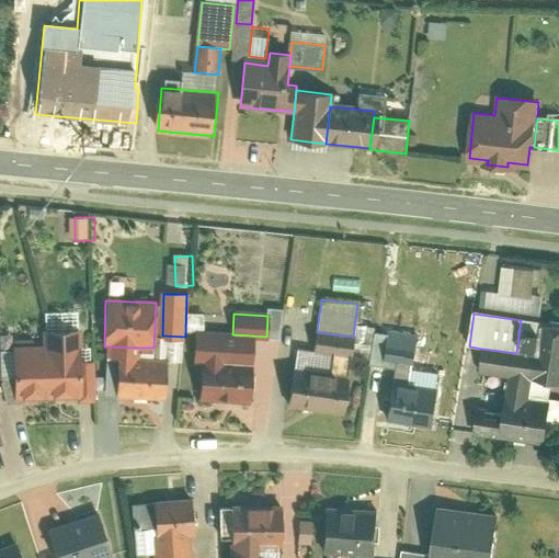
[(558,323),(544,322),(539,356),(536,380),(558,384),(558,323)]
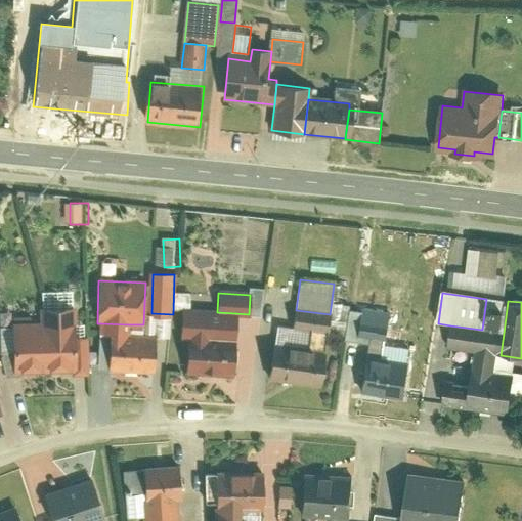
[(12,324),(13,373),(75,372),(74,338),(74,308),(40,309),(40,323),(12,324)]
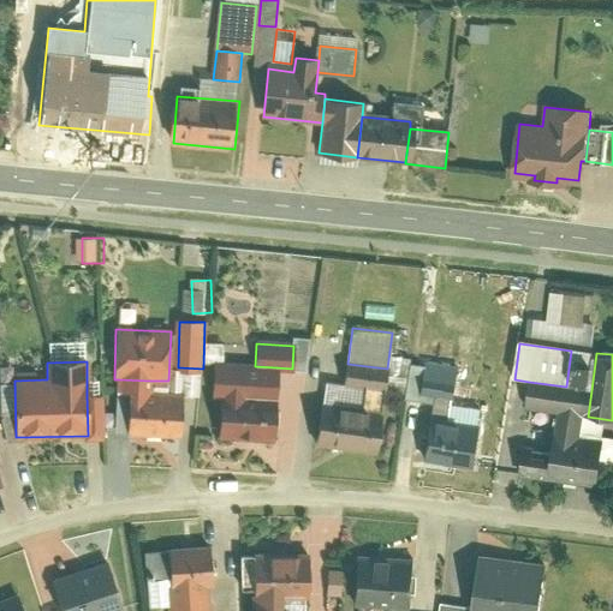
[(255,366),(215,364),(214,400),(220,400),(275,402),(277,367),(255,366)]
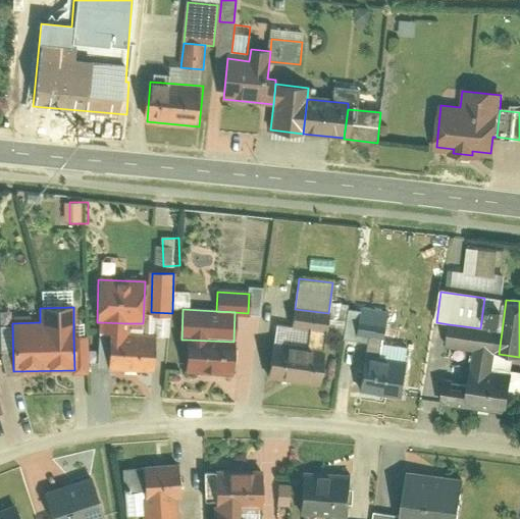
[(328,313),(295,309),(293,327),(326,332),(328,313)]
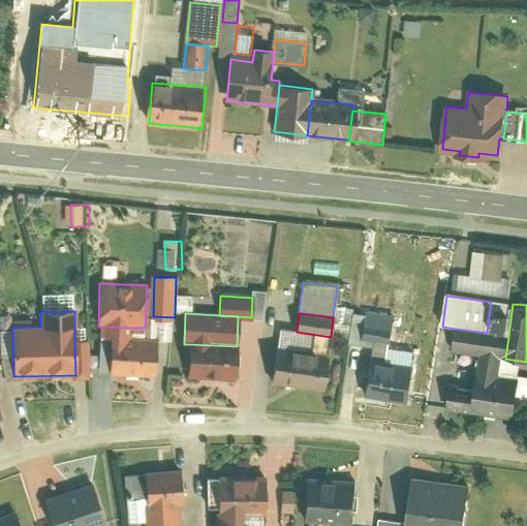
[(396,317),(367,313),(363,340),(393,344),(396,317)]
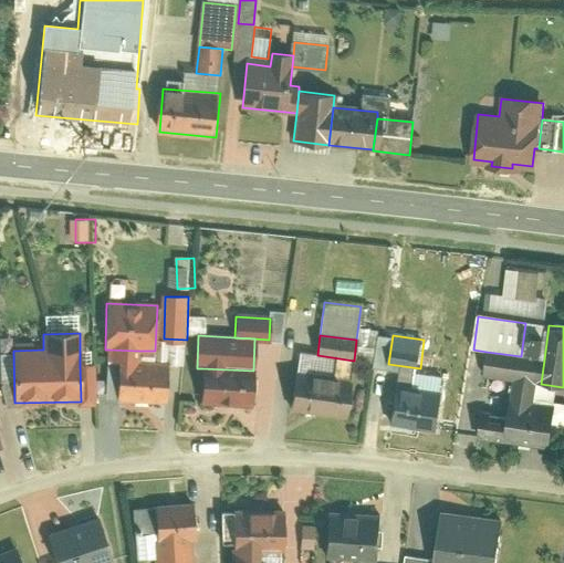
[(138,351),(110,350),(108,363),(117,363),(137,364),(138,351)]
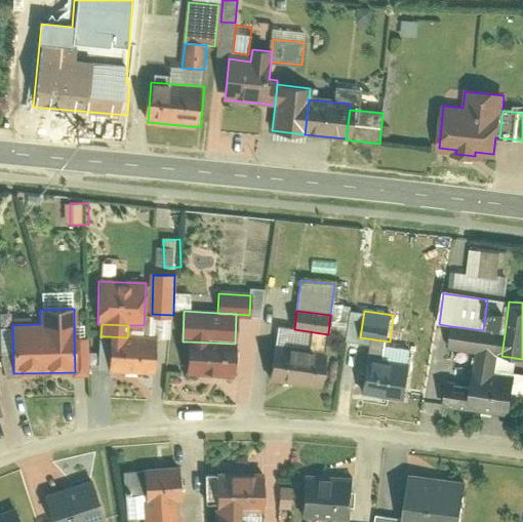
[(483,330),(451,326),(448,349),(476,353),(495,356),(501,356),(505,333),(483,330)]
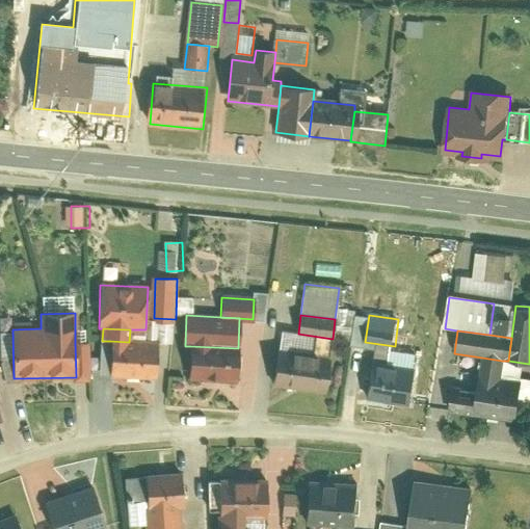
[(129,342),(110,341),(109,377),(158,378),(159,343),(129,342)]
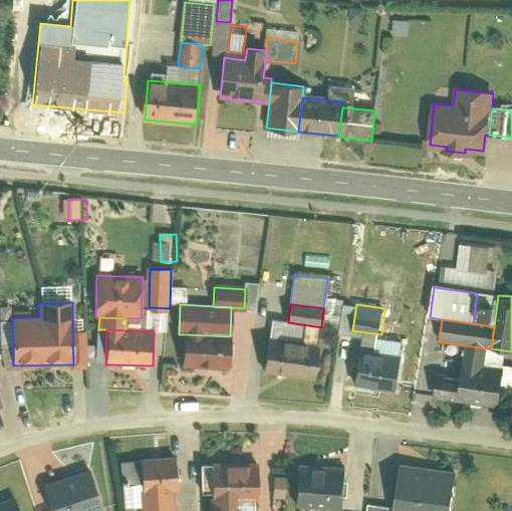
[(86,364),(86,331),(72,331),(73,364),(86,364)]
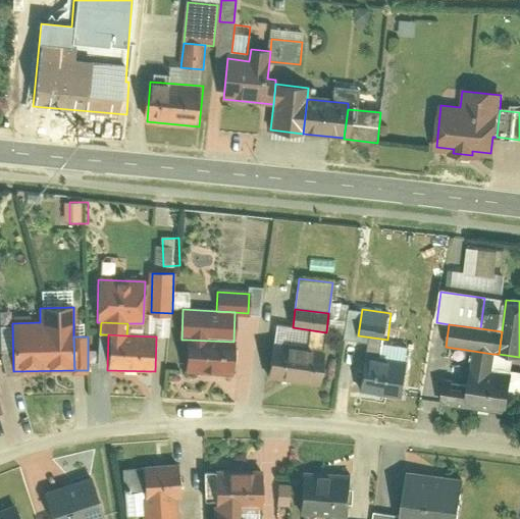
[(234,342),(187,340),(186,372),(234,375),(236,342),(234,342)]
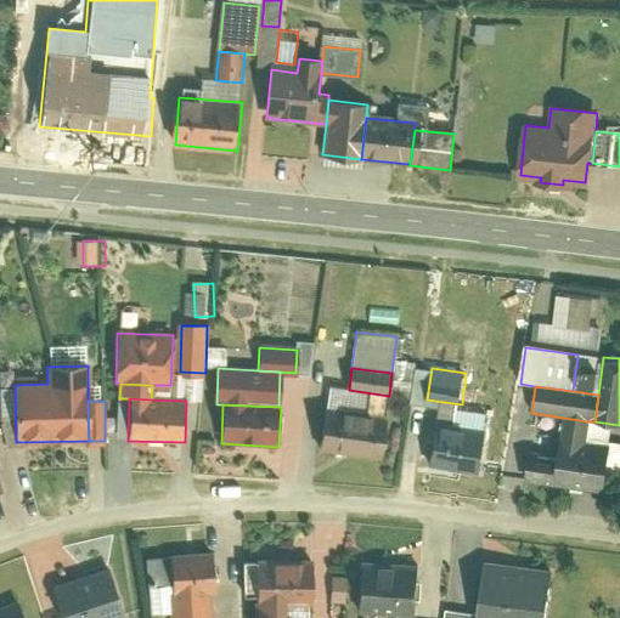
[(390,418),(327,410),(322,451),(385,458),(390,418)]
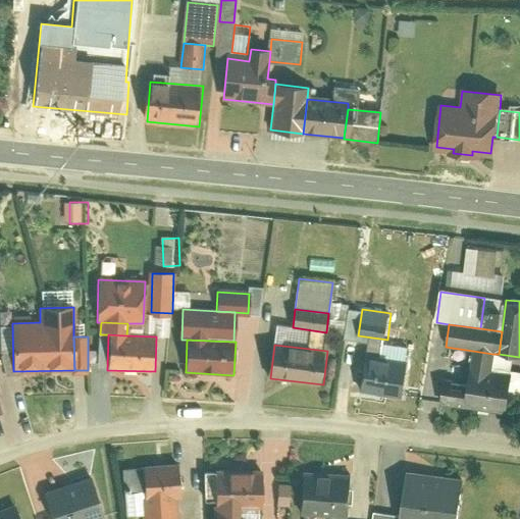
[(447,380),(444,403),(506,411),(511,375),(490,372),(492,354),(473,351),(468,383),(447,380)]
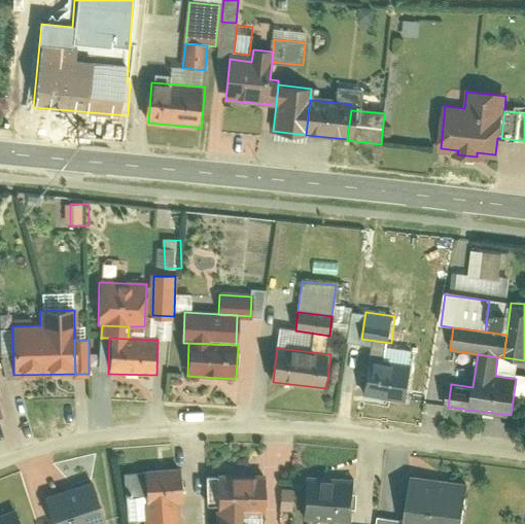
[(413,367),(371,360),(364,397),(369,397),(407,404),(413,367)]
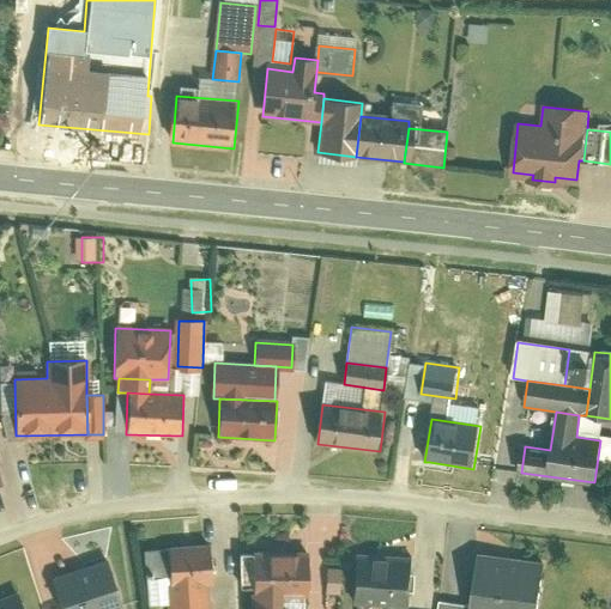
[(209,547),(145,550),(146,579),(168,578),(169,608),(209,608),(209,585),(211,585),(209,547)]
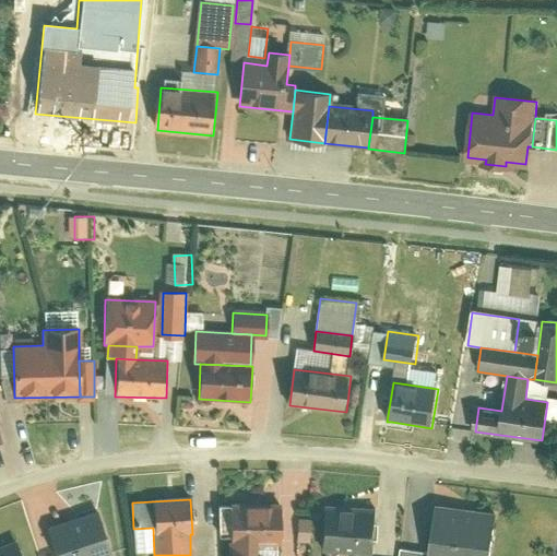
[(283,506),(232,506),(232,542),(255,542),(284,541),(283,506)]
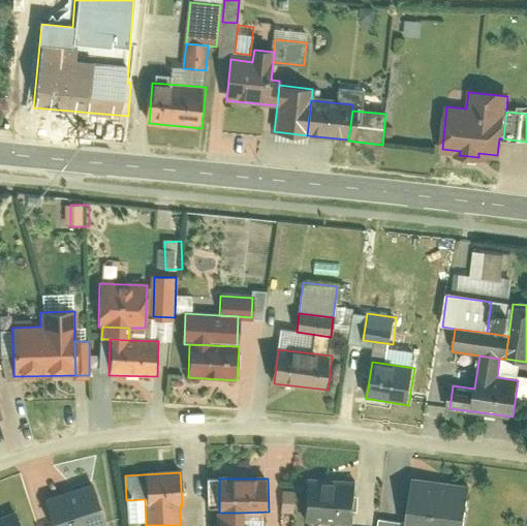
[(361,485),(310,482),(307,522),(358,525),(361,485)]
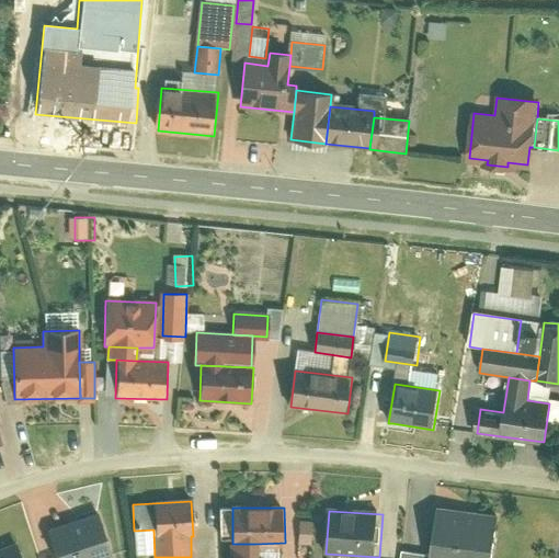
[(493,557),(500,519),(436,512),(431,557),(493,557)]
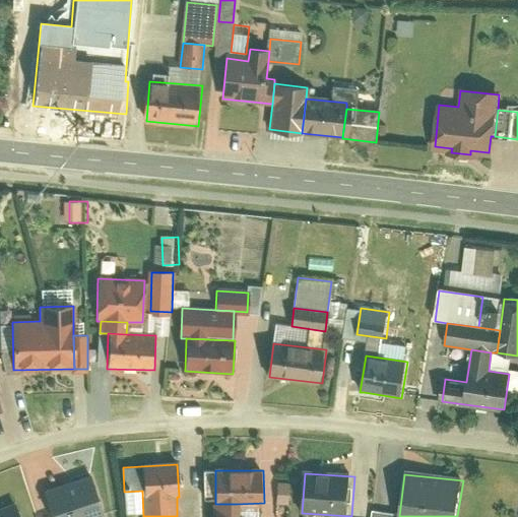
[(92,476),(46,492),(53,516),(105,516),(92,476)]
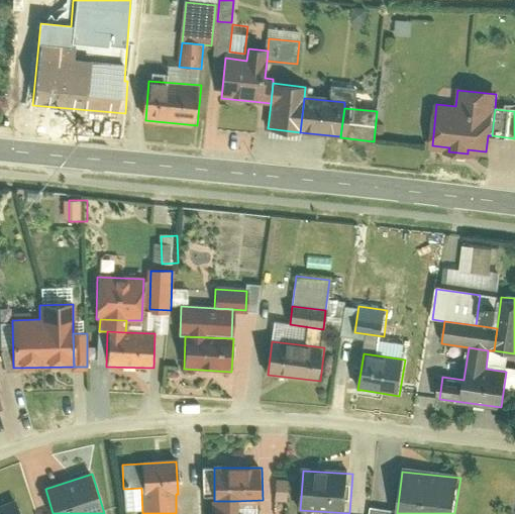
[(20,513),(16,501),(0,507),(0,513),(20,513)]
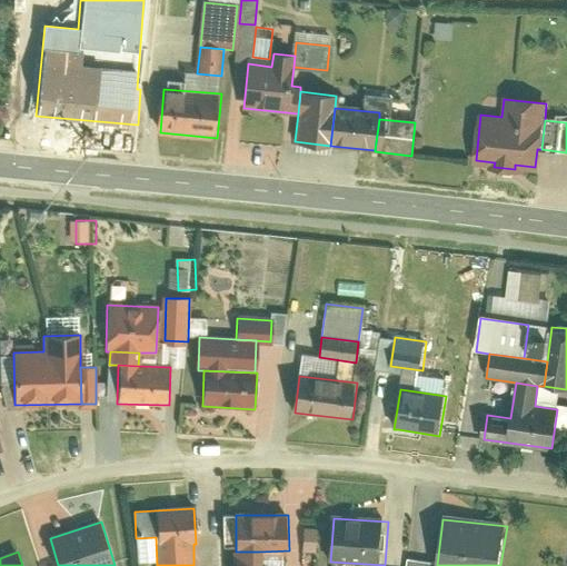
[(259,565),(259,552),(236,552),(236,565),(259,565)]
